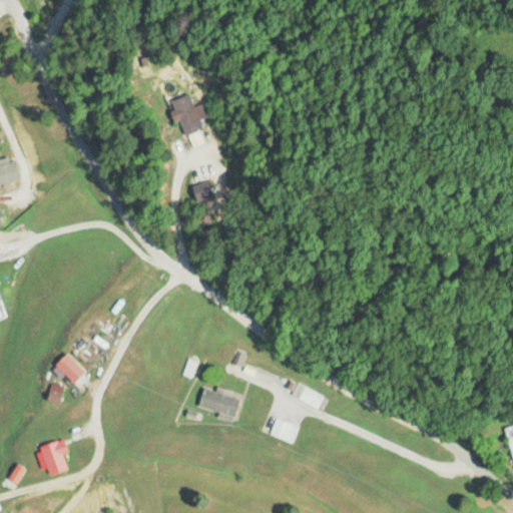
[(205,116),(202,103),(192,106),(189,93),(169,98),(174,119),(177,118),(181,135),(201,130),(198,119),(205,116)]
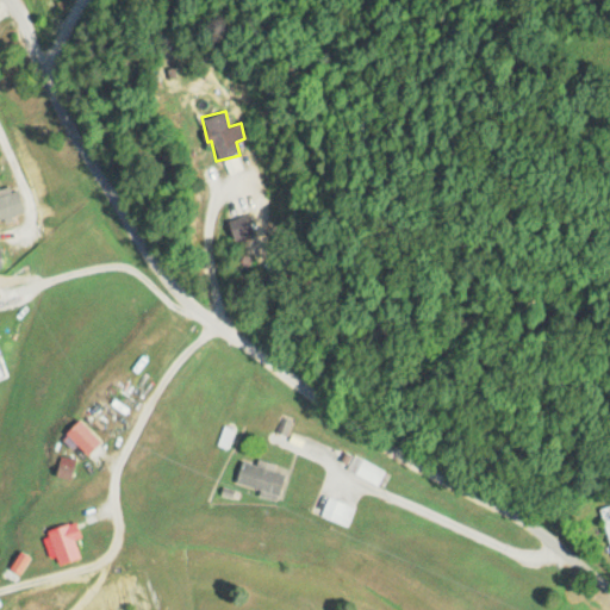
[(0,226),(7,225),(6,218),(20,216),(13,181),(0,184),(0,226)]
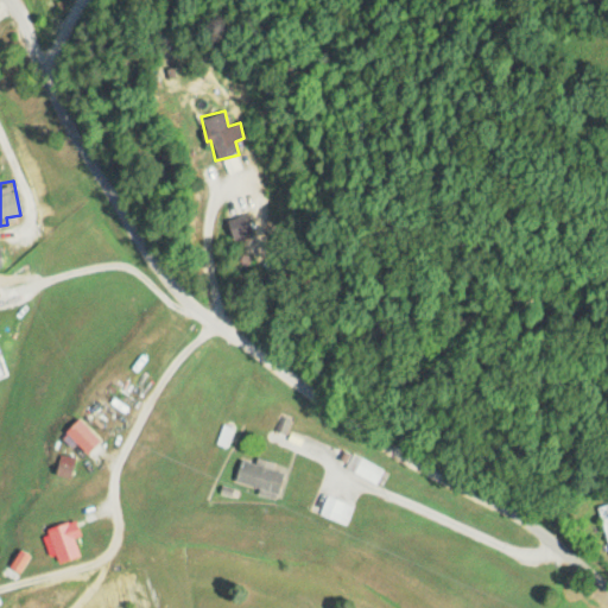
[(223,222),(232,241),(253,230),(245,211),(223,222)]
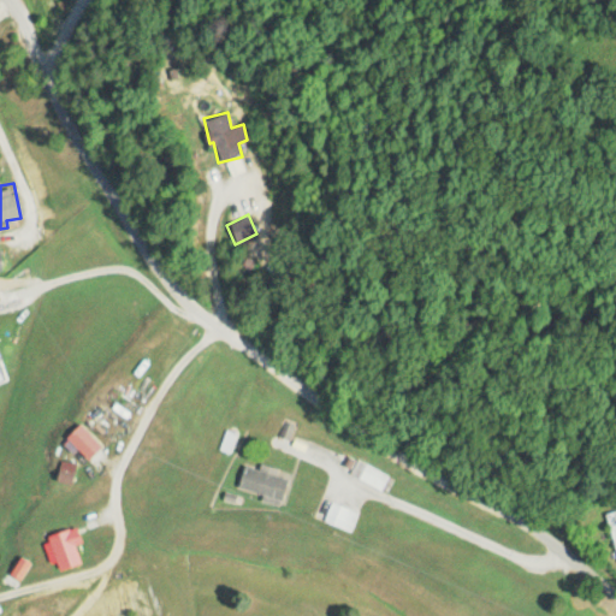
[(388,475),(363,465),(356,479),(380,491),(388,475)]
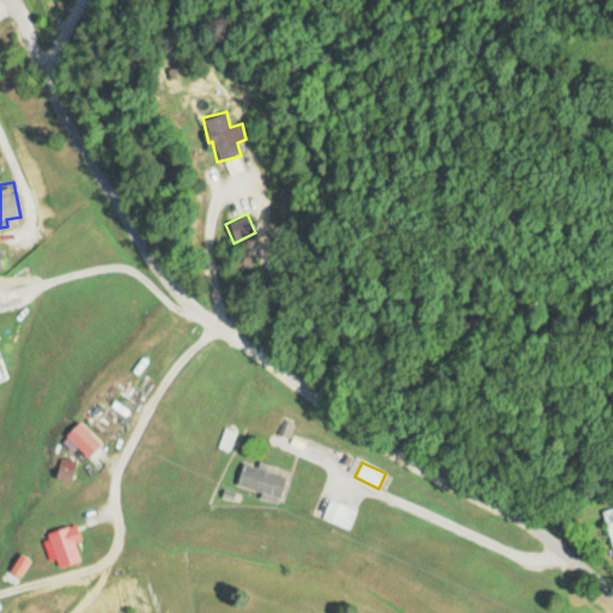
[(235,489),(279,499),(285,475),(241,465),(235,489)]
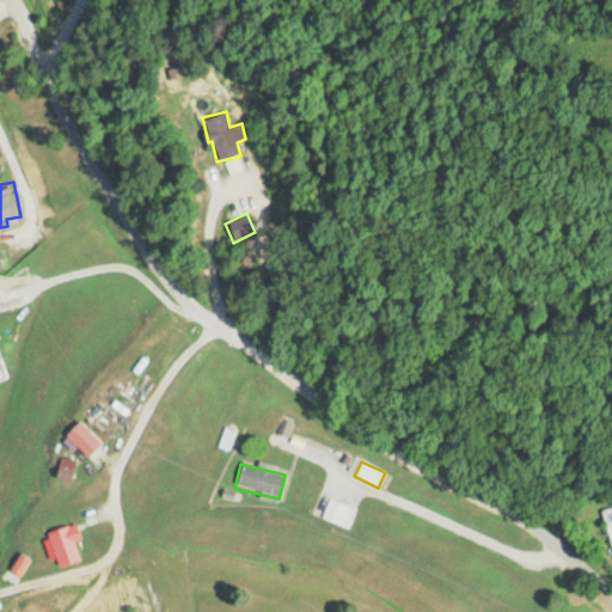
[(53,487),(67,488),(69,470),(54,469),(53,487)]
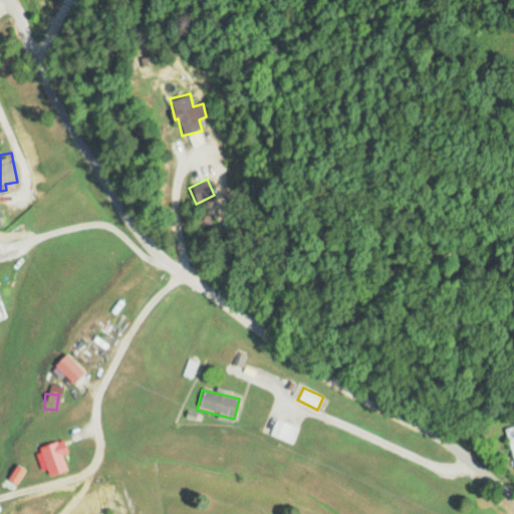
[(270,435),(293,444),(299,428),(276,420),(270,435)]
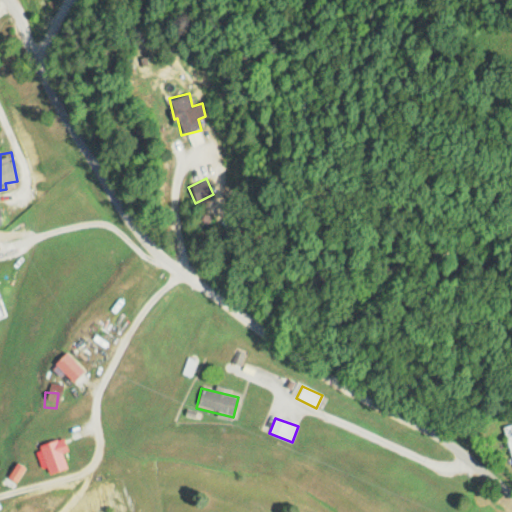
[(38,444),(47,473),(68,467),(60,438),(38,444)]
